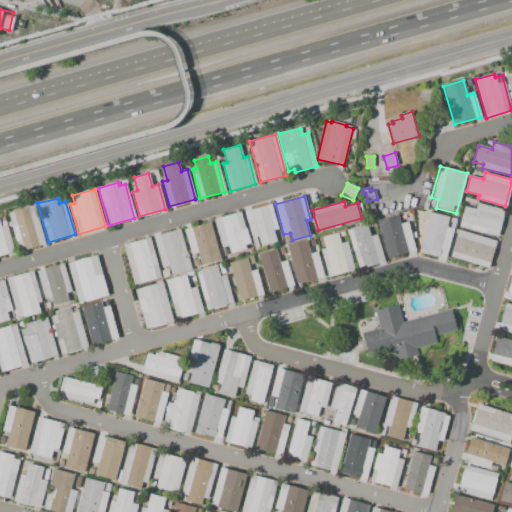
[(497,237),(459,227),(465,207),(475,209),(477,202),(504,210),(497,237)]
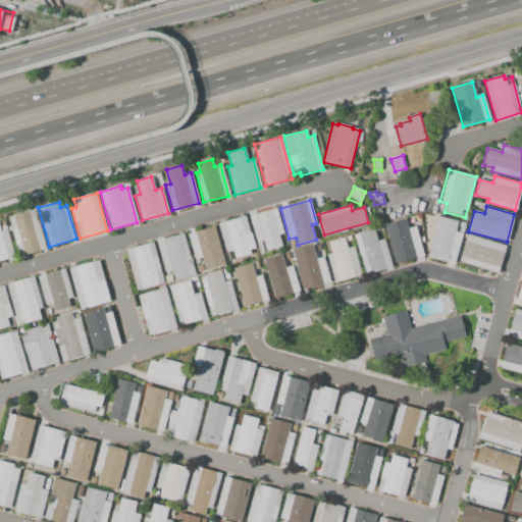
[(282,246),(265,251),(262,241),(257,242),(250,216),(276,208),(283,233),(279,235),(282,246)]
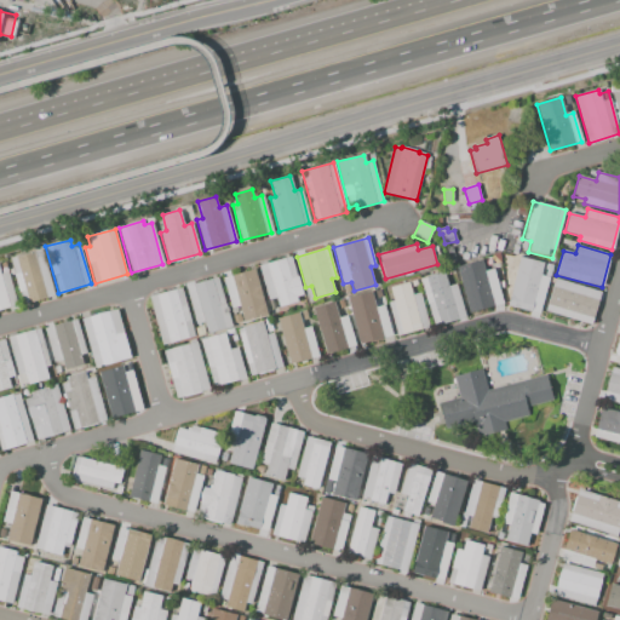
[(42,250),(55,296),(23,304),(11,258),(42,250)]
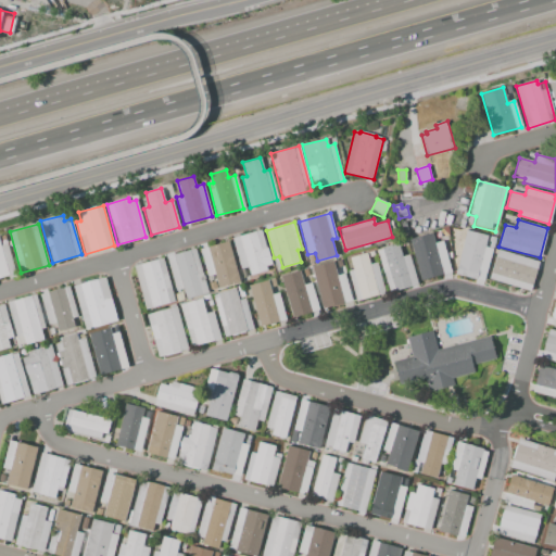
[(231,238),(261,230),(270,265),(266,266),(267,270),(250,276),(248,267),(240,269),(231,238)]
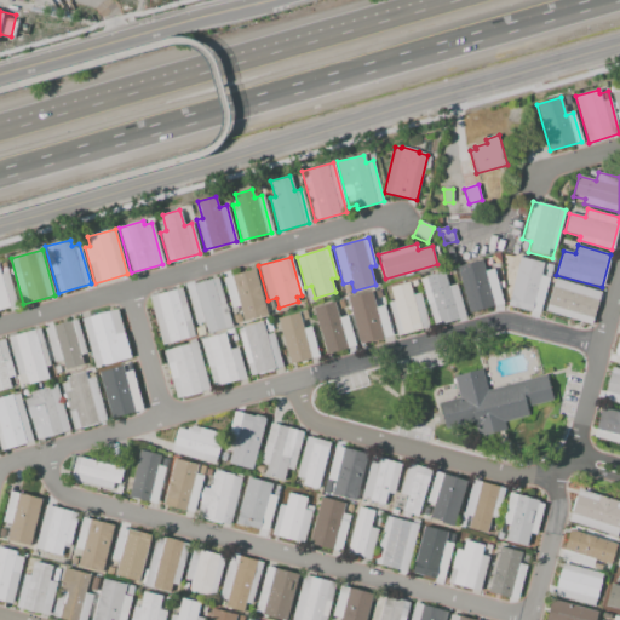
[(539,315),(506,306),(520,259),(552,268),(539,315)]
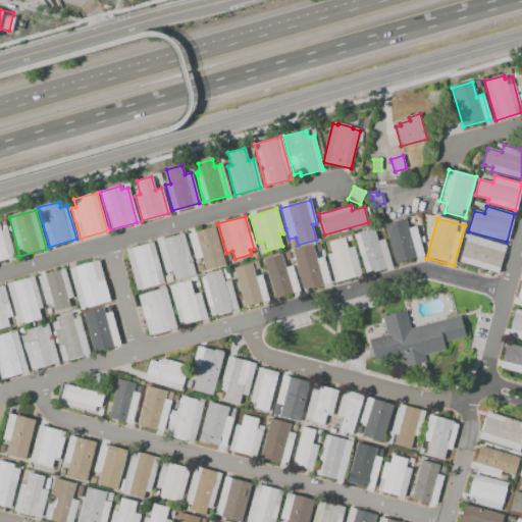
[(389,223),(405,219),(408,229),(415,227),(423,256),(396,264),(387,236),(393,235),(389,223)]
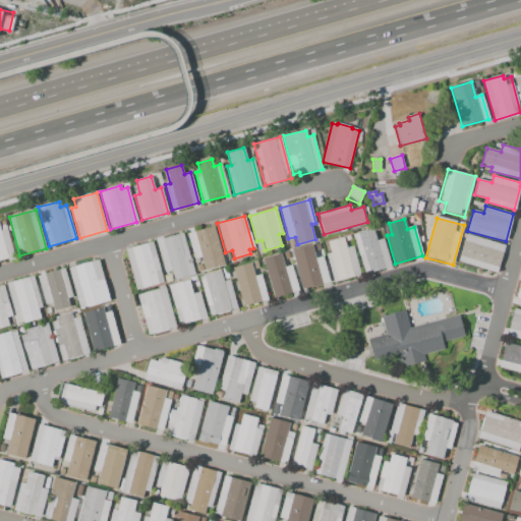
[(187,233),(214,226),(224,266),(205,271),(200,257),(194,259),(187,233)]
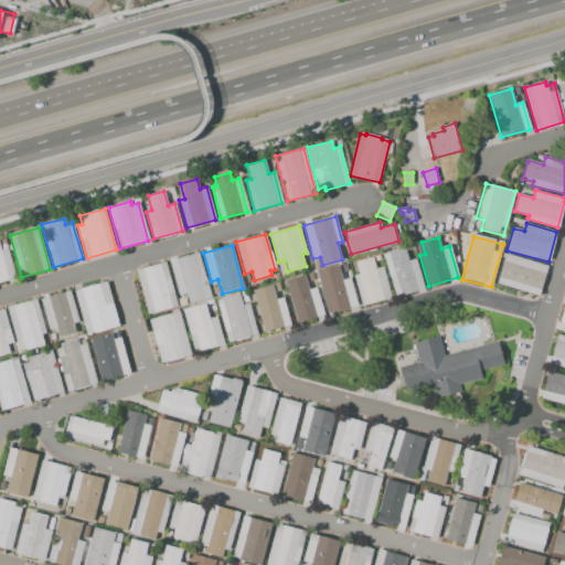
[(16,278),(0,281),(0,249),(7,247),(16,278)]
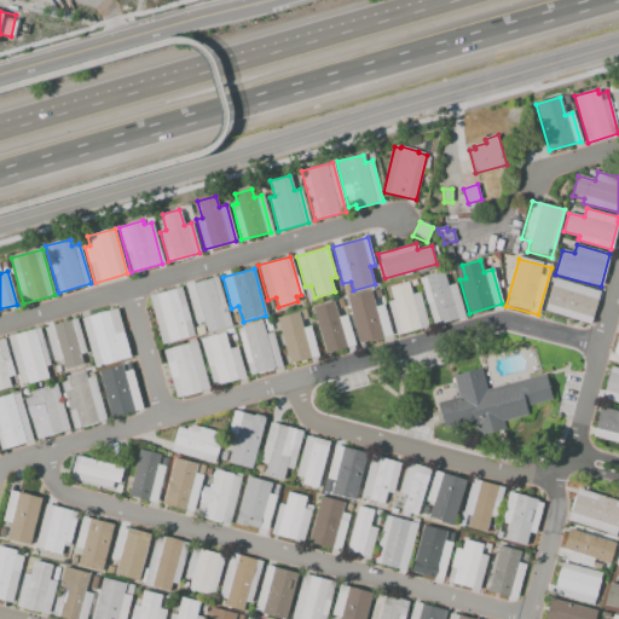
[(420,278),(444,272),(447,287),(456,284),(466,317),(433,325),(420,278)]
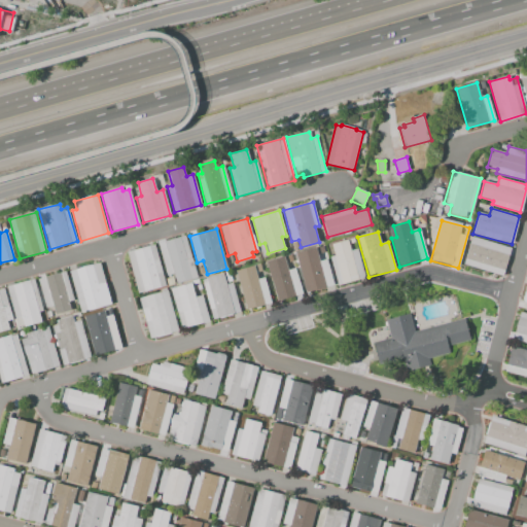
[(157,243),(185,236),(197,278),(176,284),(174,274),(167,276),(157,243)]
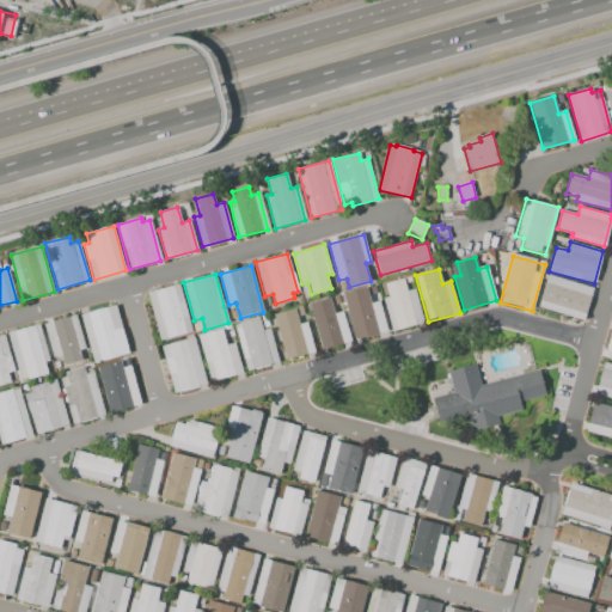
[(539,307),(548,276),(593,288),(585,320),(539,307)]
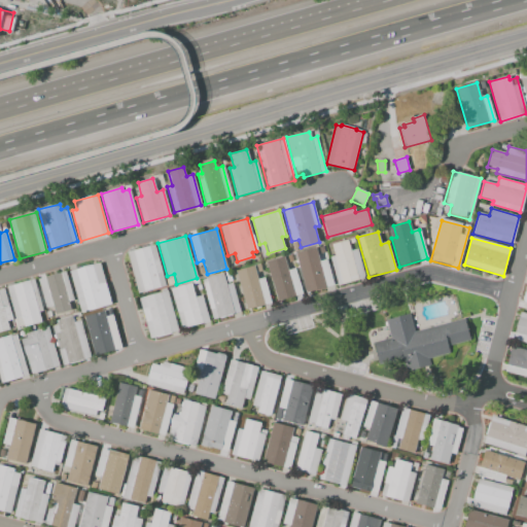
[(348,240),(351,251),(357,249),(365,278),(338,285),(330,257),(335,256),(330,245),(348,240)]
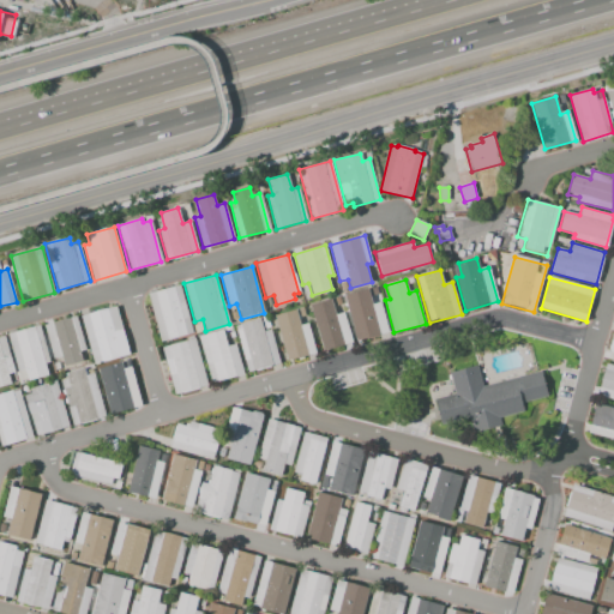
[(161,342),(148,294),(180,286),(193,333),(161,342)]
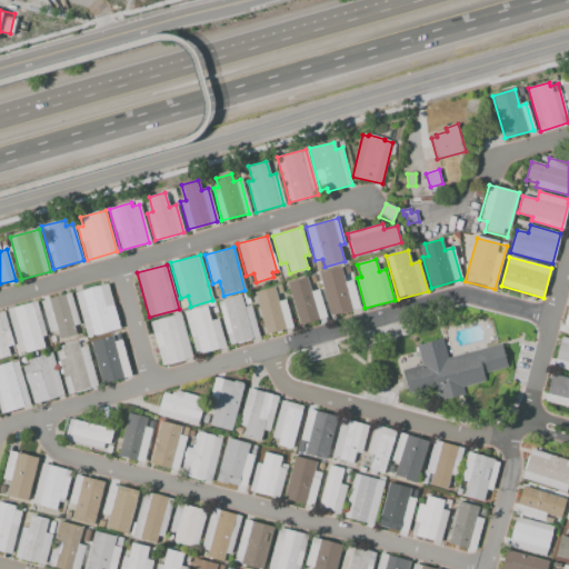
[(340,268),(345,282),(352,280),(360,308),(330,316),(319,273),(340,268)]
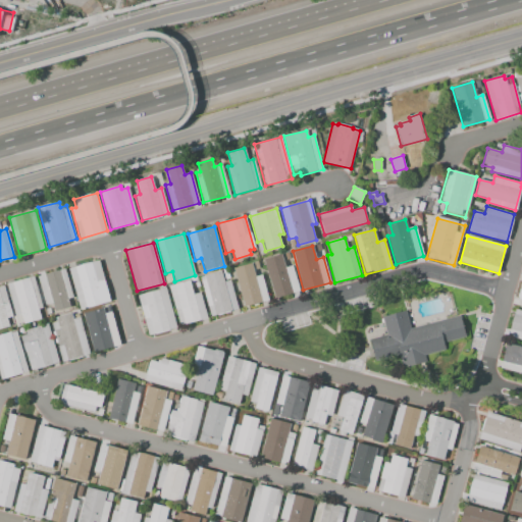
[(280,254),(284,268),(292,266),(299,292),(274,298),(264,258),(280,254)]
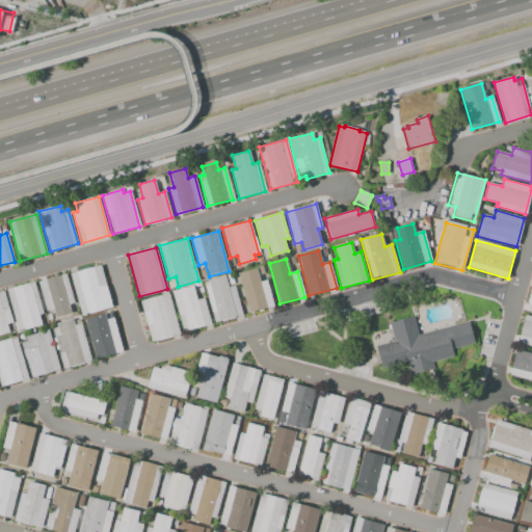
[(70,273),(100,265),(111,307),(81,315),(70,273)]
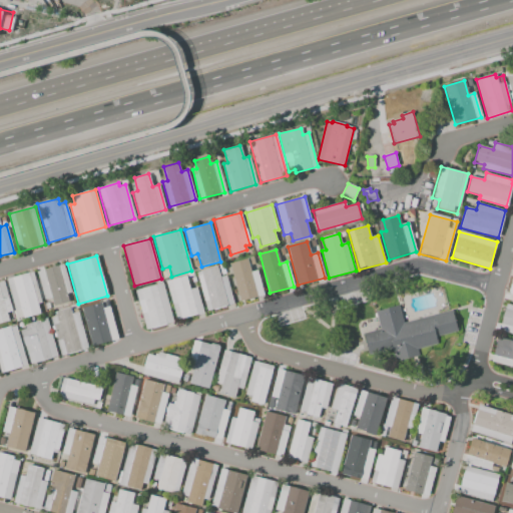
[(229,264),(246,259),(250,272),(257,271),(264,295),(239,302),(229,264)]
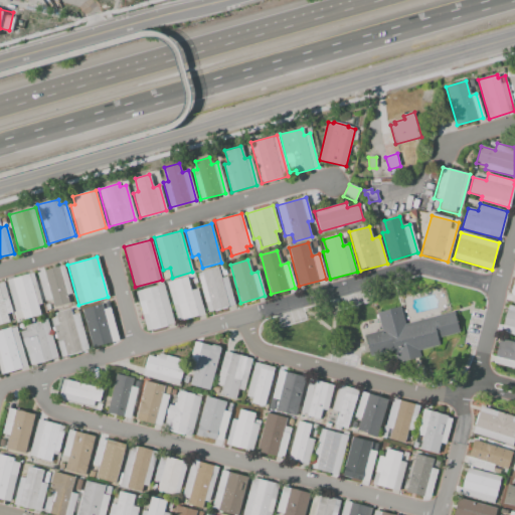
[(64,265),(72,293),(66,294),(69,305),(54,309),(51,299),(45,300),(37,273),(64,265)]
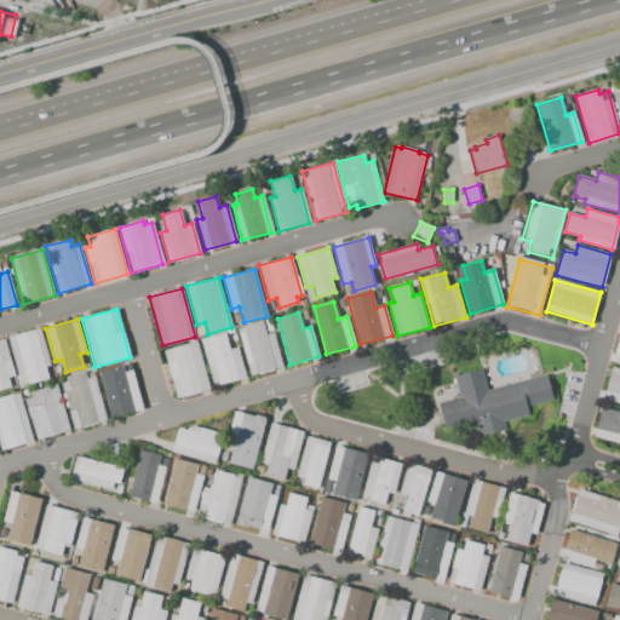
[(262,322),(265,334),(273,333),(282,366),(250,375),(237,328),(262,322)]
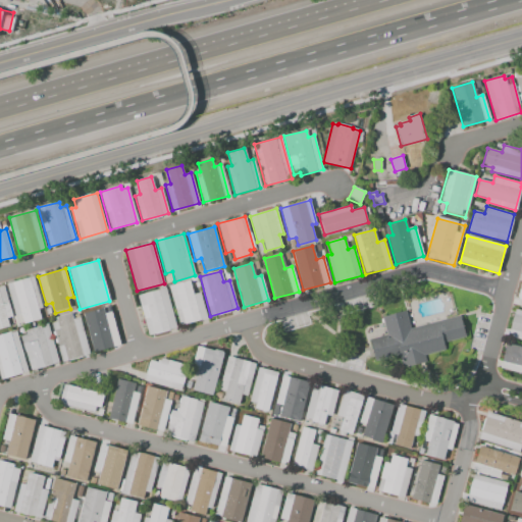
[(171,274),(173,280),(166,282),(164,276),(171,274)]
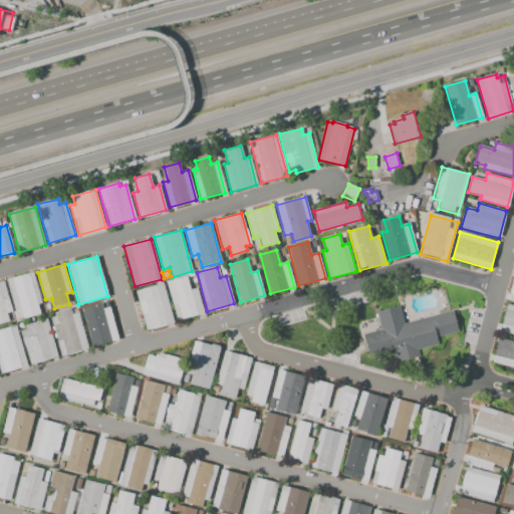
[(33,272),(41,302),(37,303),(40,314),(18,320),(7,279),(33,272)]
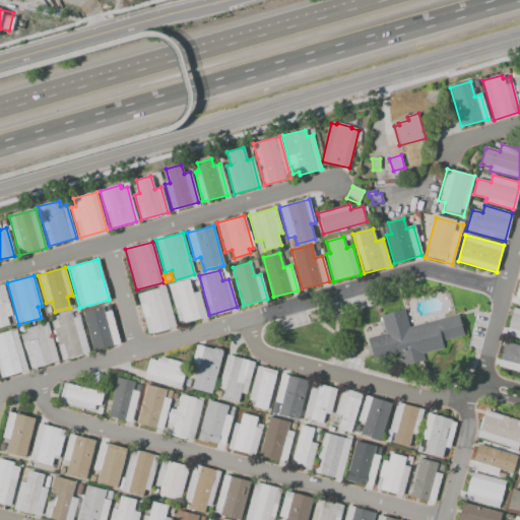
[(169,285),(189,279),(192,294),(199,291),(206,317),(179,324),(169,285)]
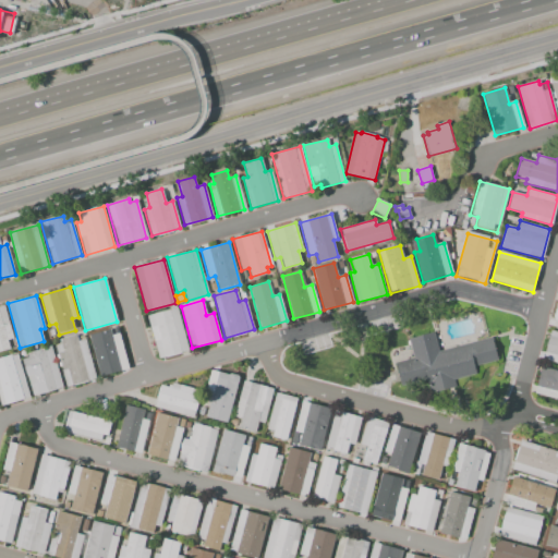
[(0,306),(4,305),(13,338),(7,340),(9,349),(0,351),(0,306)]
